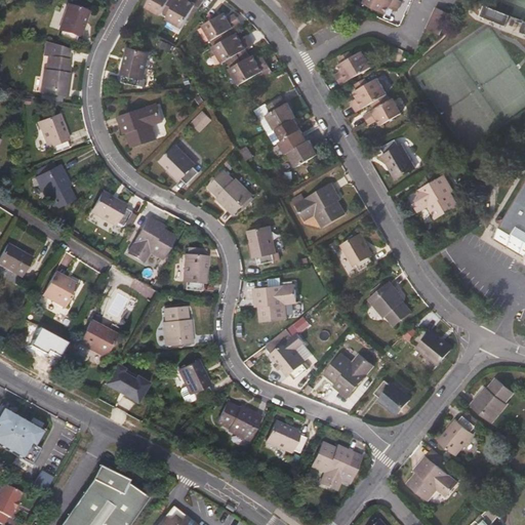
[(162,11),(167,14),(173,5),(168,2),(168,0),(148,0),(144,8),(159,16),(162,11)]
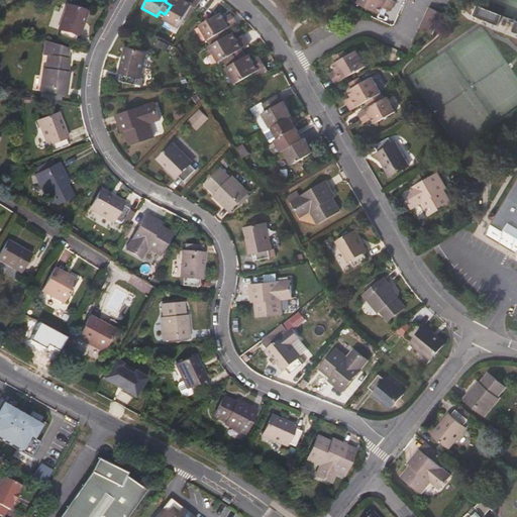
[(173,0),(171,5),(165,14),(162,19),(178,29),(191,6),(196,8),(200,0),(173,0)]
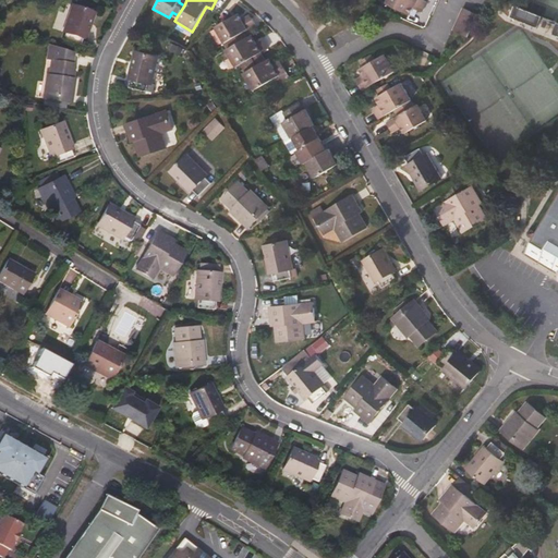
[(387,0),(386,4),(409,15),(413,7),(422,11),(426,2),(421,0),(387,0)]
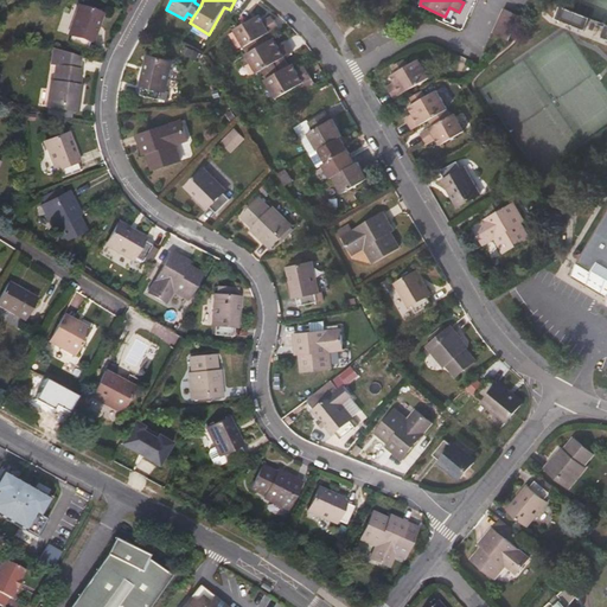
[(101,14),(76,6),(65,36),(70,37),(68,45),(85,51),(88,43),(91,44),(101,14)]
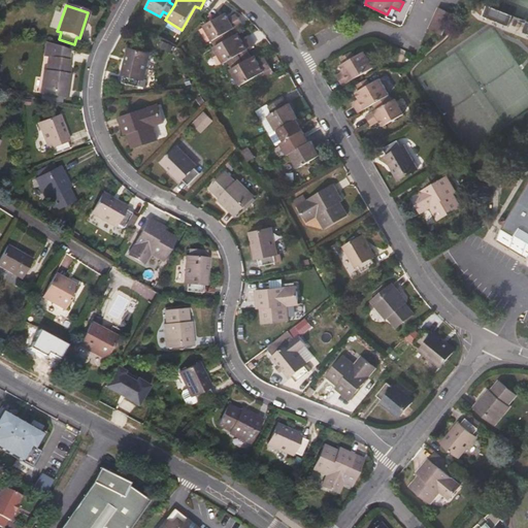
[(527,34),(527,21),(486,5),(482,17),(518,31),(527,34)]
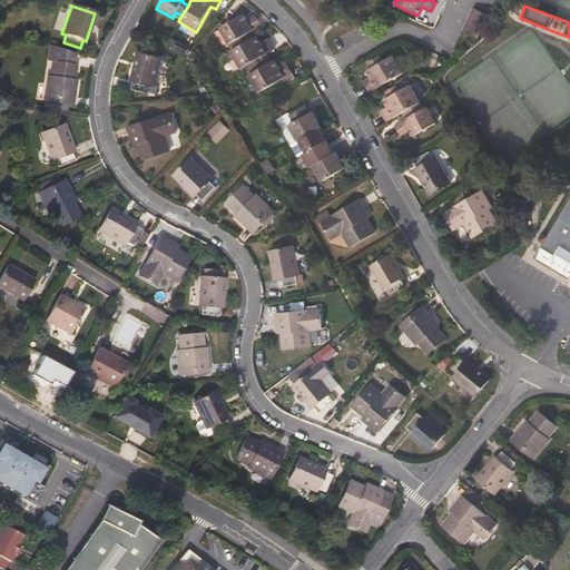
[(473,9),(470,17),(484,23),(488,17),(473,9)]
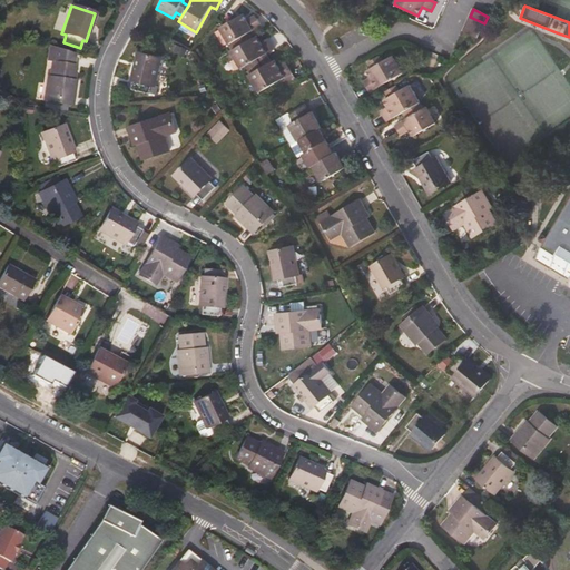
[(237,47),(247,41),(245,36),(261,27),(256,19),(248,23),(243,15),(218,28),(228,46),(234,42),(237,47)]
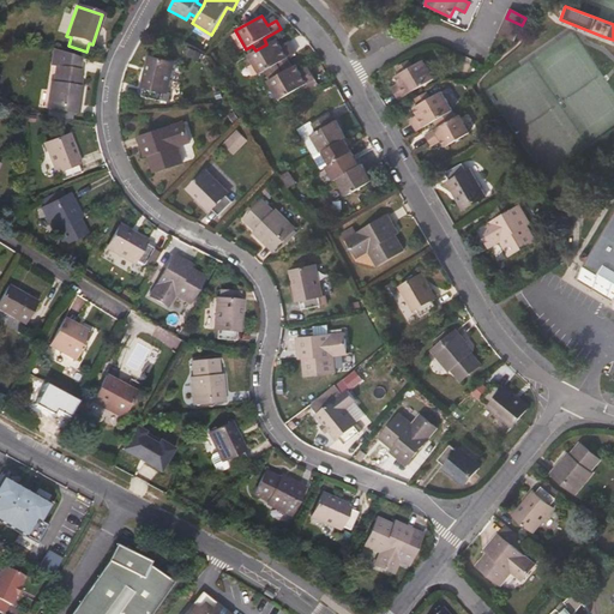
[(501,25),(518,34),(522,25),(506,18),(501,25)]
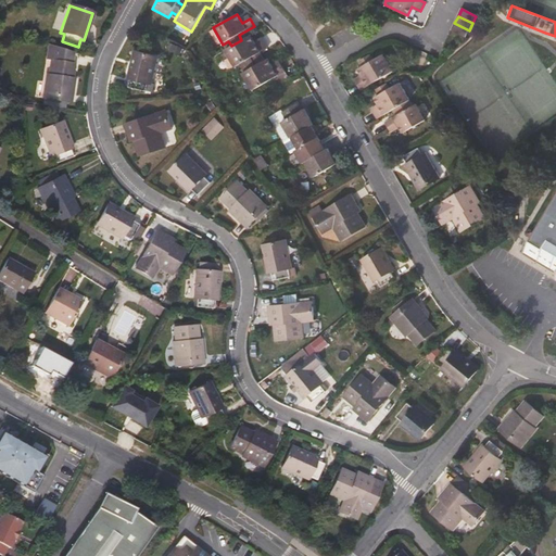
[(466,38),(469,30),(454,23),(451,32),(452,32),(466,38)]
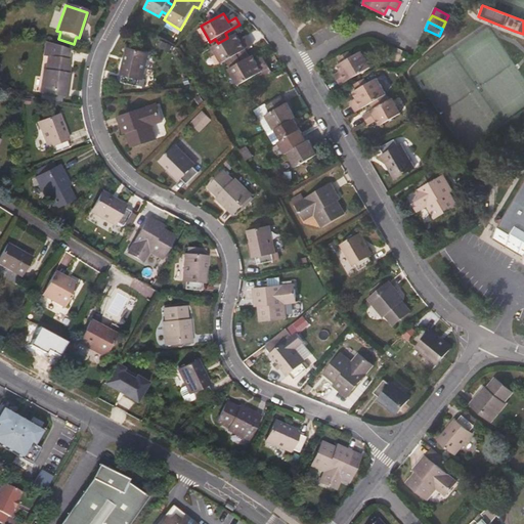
[(235,33),(227,38),(218,43),(211,47),(220,63),(252,46),(248,39),(242,43),(235,33)]
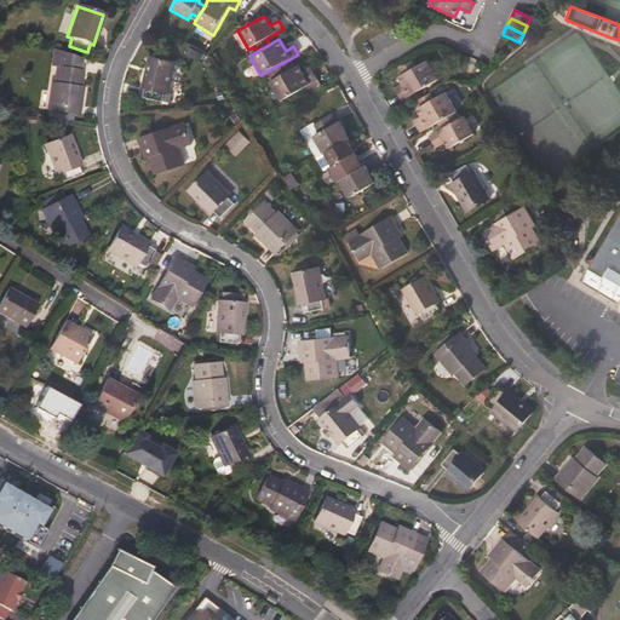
[(80,58),(52,50),(50,68),(55,68),(53,82),(50,82),(46,110),(78,115),(81,92),(79,92),(80,87),(82,72),(79,72),(80,58)]
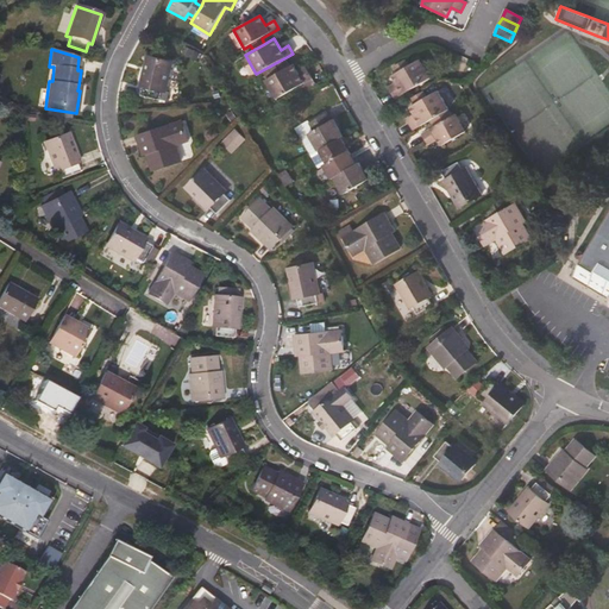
[(171,62),(146,56),(138,86),(142,87),(140,95),(159,100),(161,92),(164,93),(171,62)]
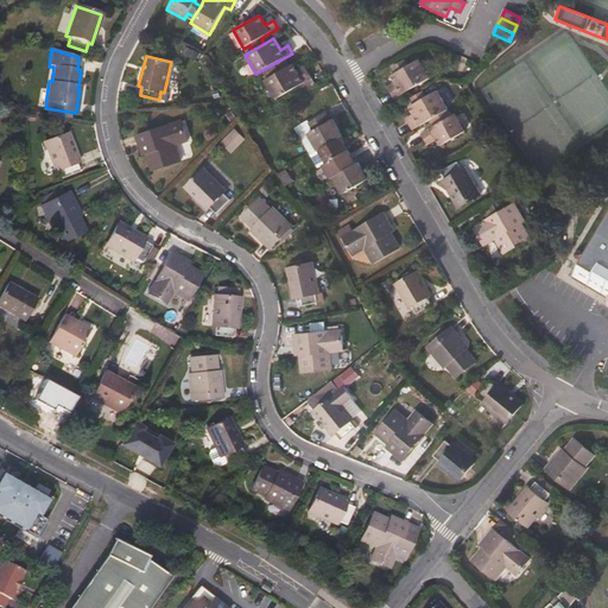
[(429,78),(418,61),(407,67),(404,61),(393,68),(396,74),(392,76),(398,87),(390,92),(394,99),(429,78)]
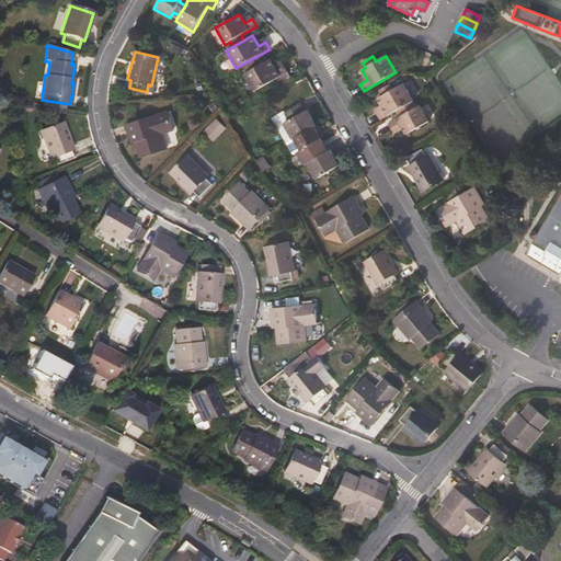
[(276,69),(270,59),(243,75),(253,92),(287,72),(283,66),(276,69)]
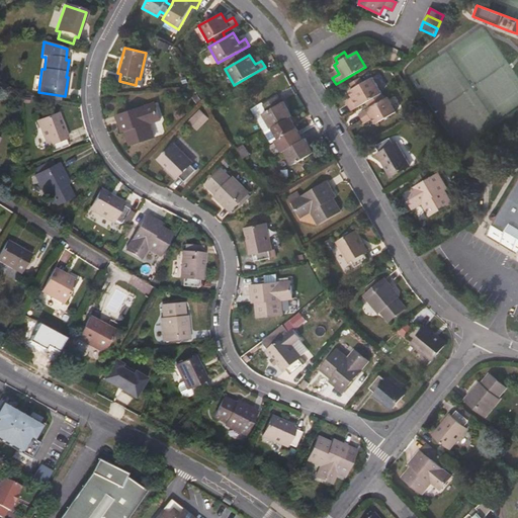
[(351,111),(371,100),(381,94),(372,78),(363,83),(359,78),(350,84),(353,89),(349,91),(354,100),(348,104),(351,111)]
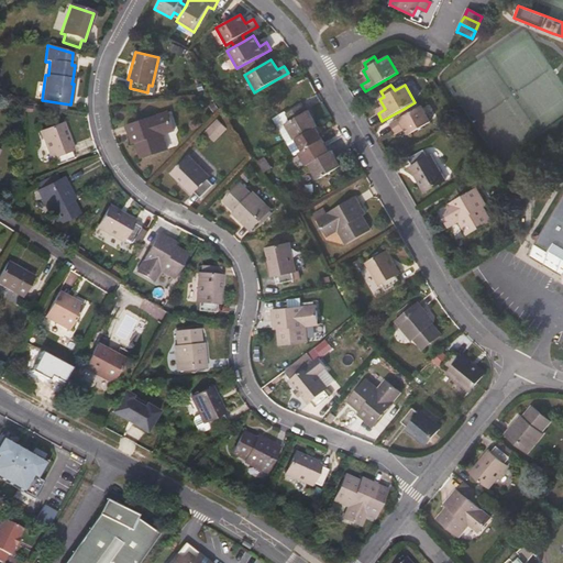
[(418,108),(415,102),(404,109),(407,114),(390,124),(395,132),(403,127),(408,135),(431,122),(421,106),(418,108)]
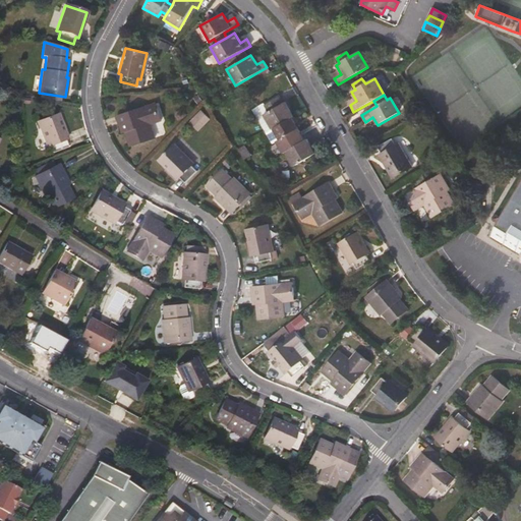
[(271,130),(273,129),(291,118),(293,117),(285,102),(281,104),(278,97),(263,105),(267,112),(263,115),(271,130)]
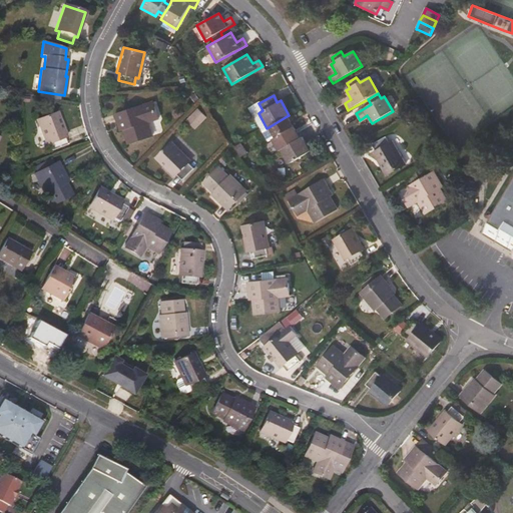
[(157,116),(152,102),(114,116),(117,125),(120,124),(127,144),(152,136),(147,120),(157,116)]
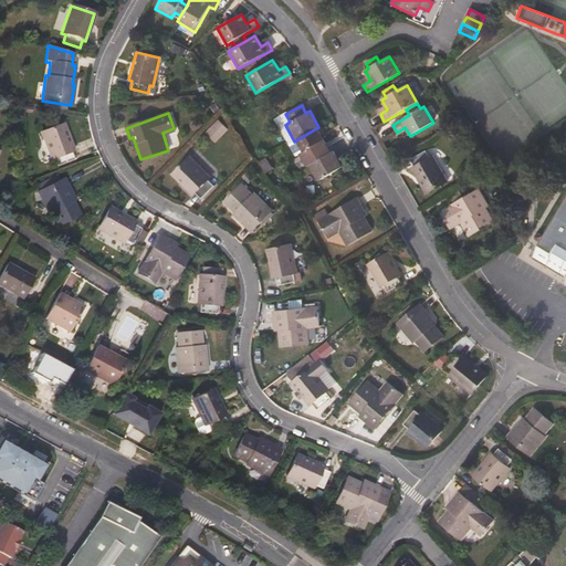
[(218,119),(206,133),(216,142),(228,129),(218,119)]
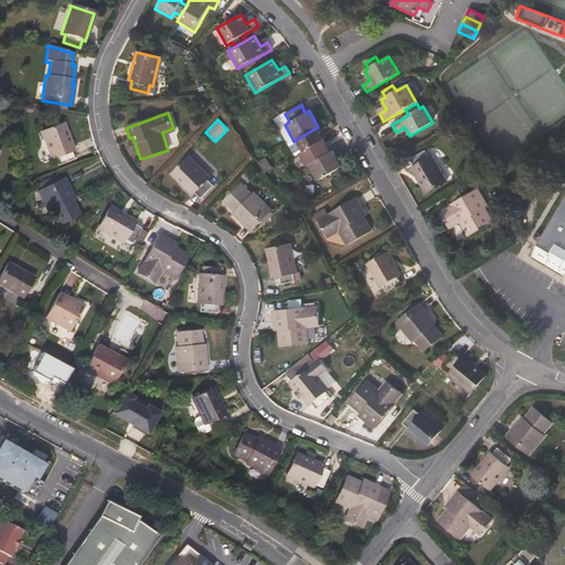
[(73,151),(62,124),(39,132),(50,160),(53,159),(55,166),(72,160),(70,153),(73,151)]
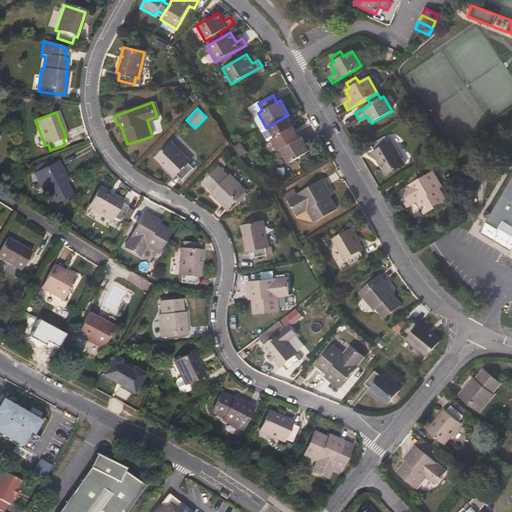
[(292,127),(286,116),(268,127),(274,137),(292,127)]
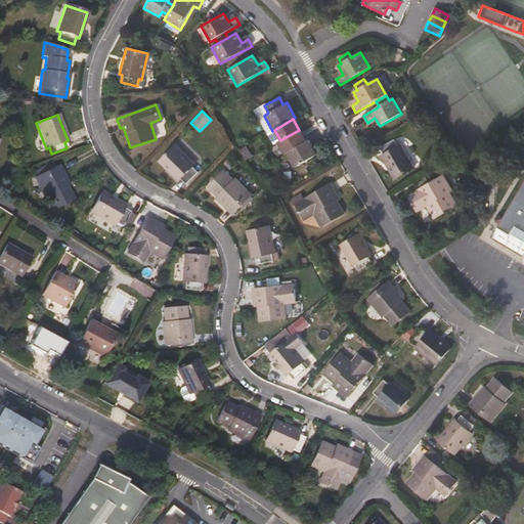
[(299,130),(280,140),(277,142),(284,155),(287,153),(306,141),(299,130)]
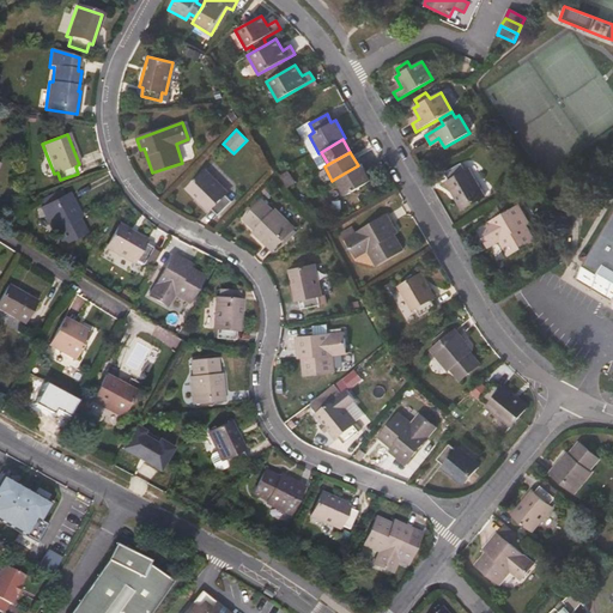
[(358,165),(335,178),(345,195),(371,181),(360,164),(358,165)]
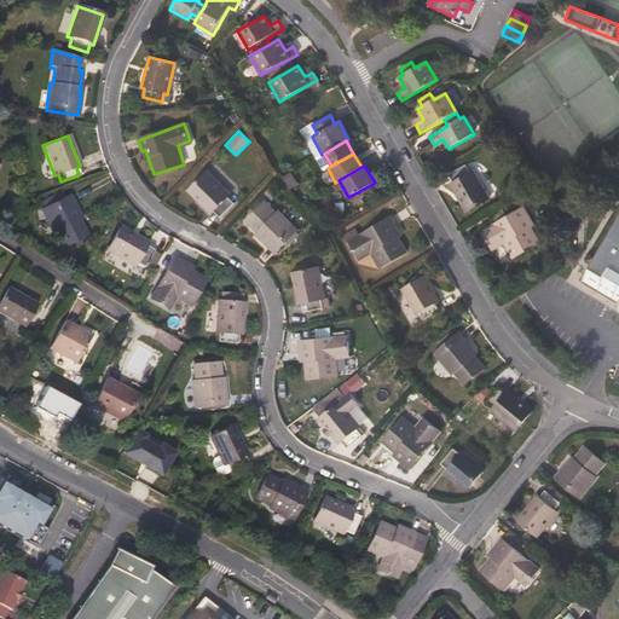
[(469,173),(466,166),(450,175),(453,183),(450,185),(467,212),(490,198),(474,171),(469,173)]
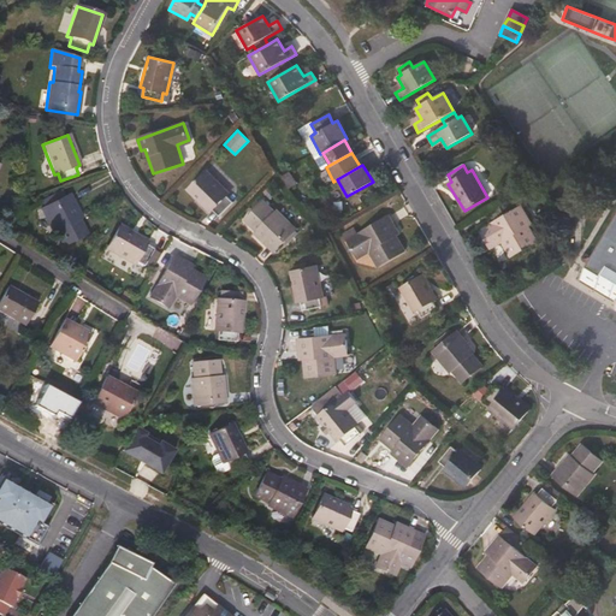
[(227,193),(206,172),(188,191),(209,212),(212,209),(218,215),(231,202),(225,196),(227,193)]
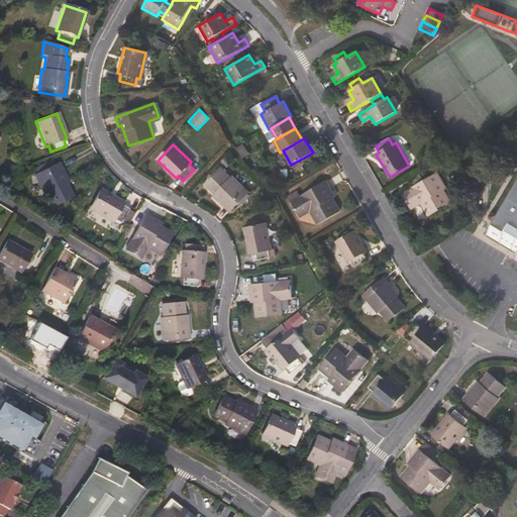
[(67,181),(58,164),(33,176),(43,197),(45,196),(52,207),(72,197),(65,182),(67,181)]
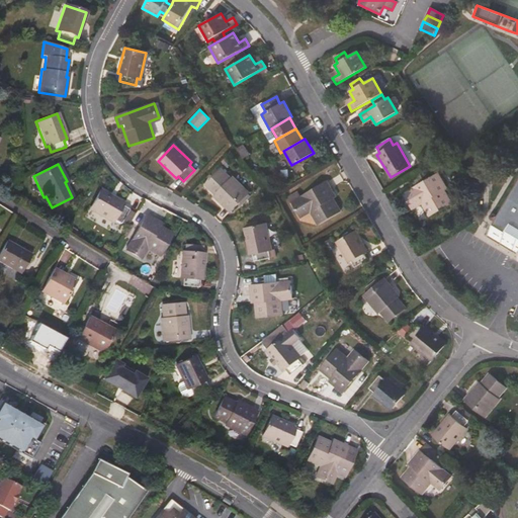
[(490,183),(481,168),(475,171),(483,187),(490,183)]
